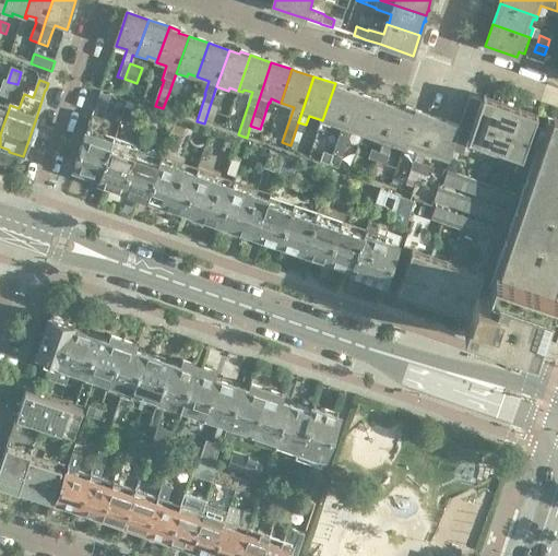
[(173,82),(169,92),(178,95),(181,85),(173,82)]
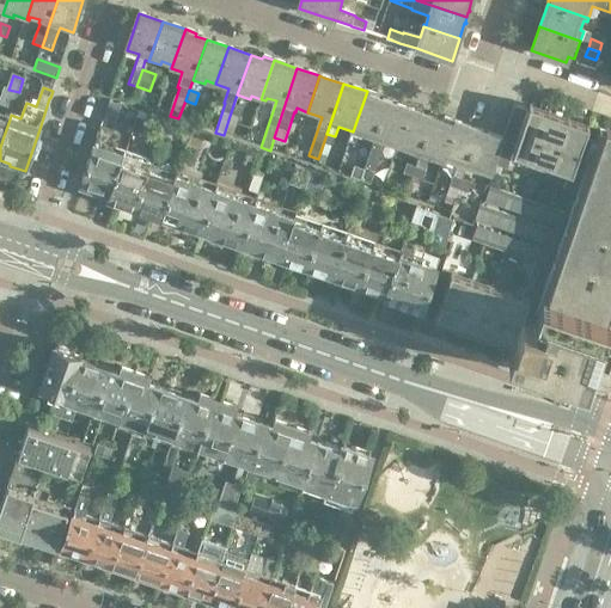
[(367,91),(353,131),(365,135),(364,139),(374,142),(374,139),(388,102),(378,98),(378,94),(367,91)]
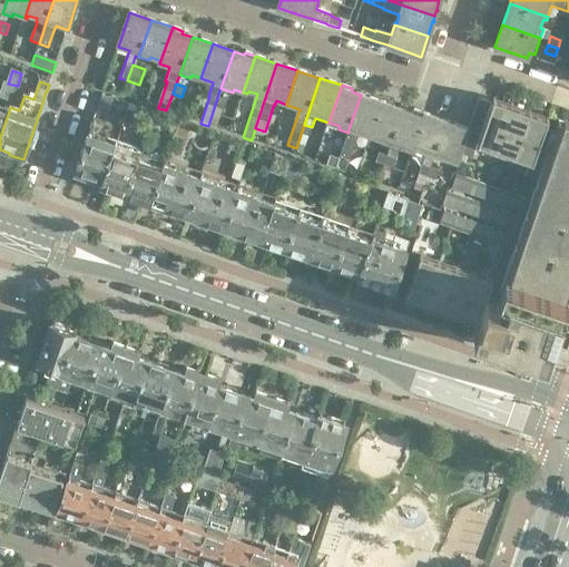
[(349,129),(349,133),(341,158),(337,168),(347,172),(360,133),(370,137),(382,101),(361,95),(349,129)]
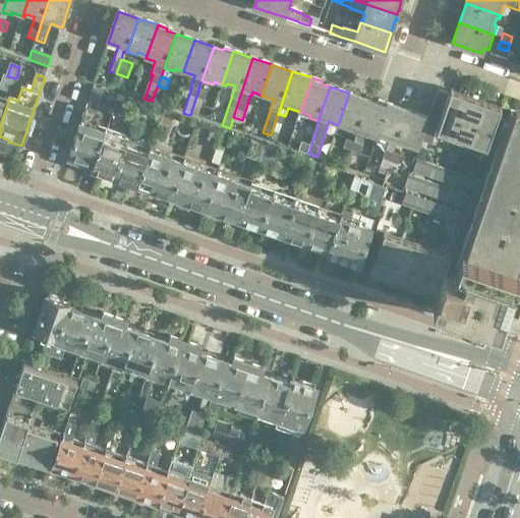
[(98,107),(103,92),(93,89),(92,92),(88,104),(98,107)]
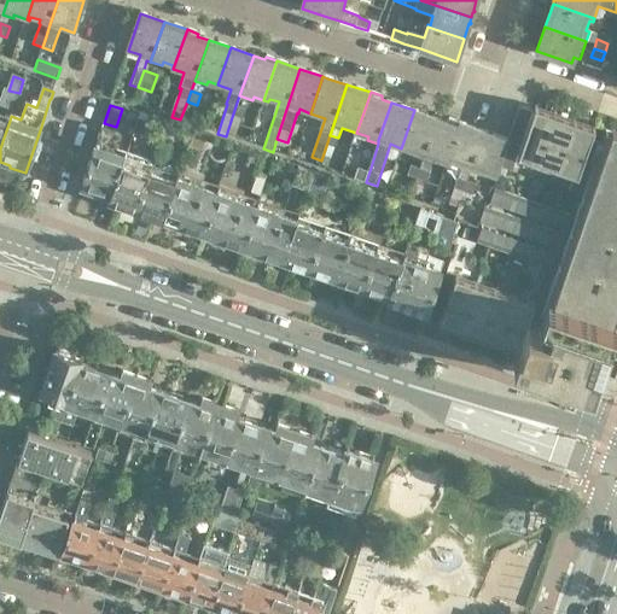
[(243,121),(248,110),(236,106),(232,117),(243,121)]
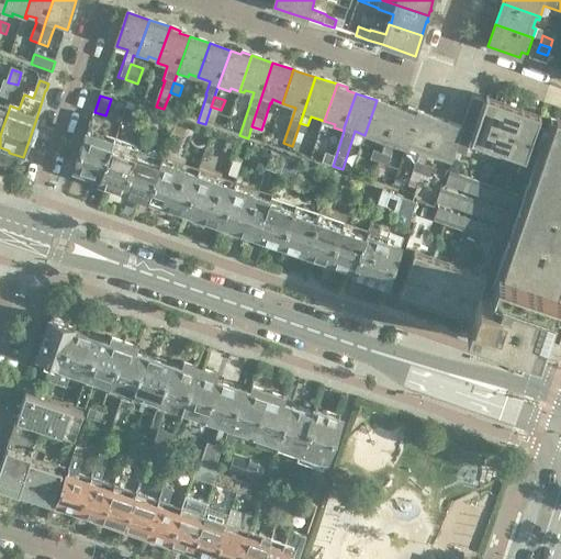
[(453,149),(467,154),(469,147),(482,107),(484,101),(472,97),(461,127),(453,149)]
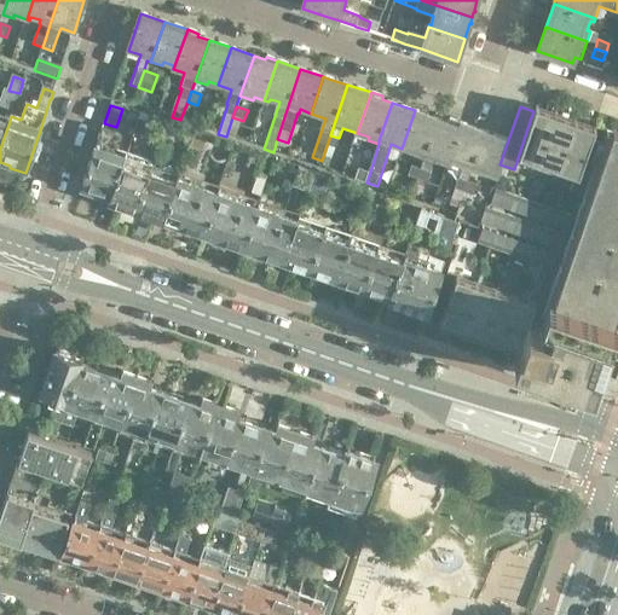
[(537,169),(556,114),(536,108),(535,112),(533,111),(531,117),(517,162),(537,169)]
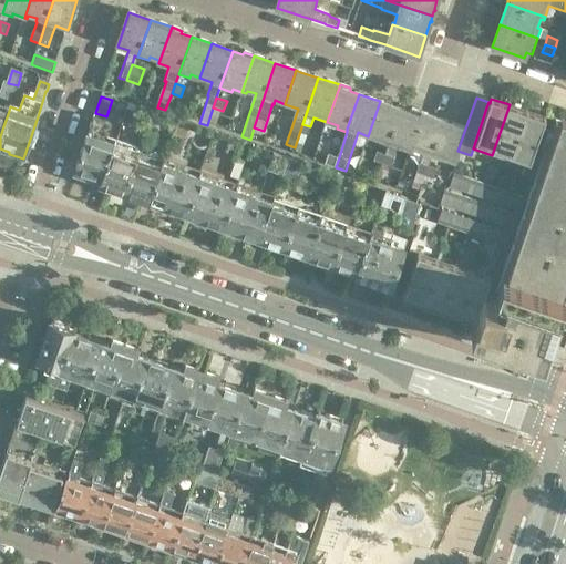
[(401,109),(380,101),(368,136),(379,140),(378,144),(388,147),(401,109)]
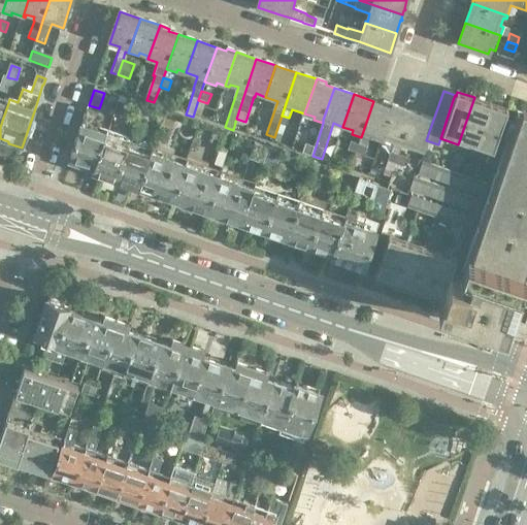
[(474,151),(491,103),(474,97),(458,144),(474,151)]
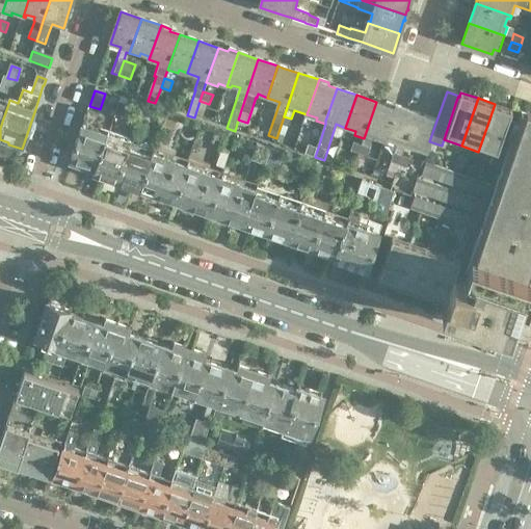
[(0,128),(3,118),(8,104),(0,101),(0,128)]
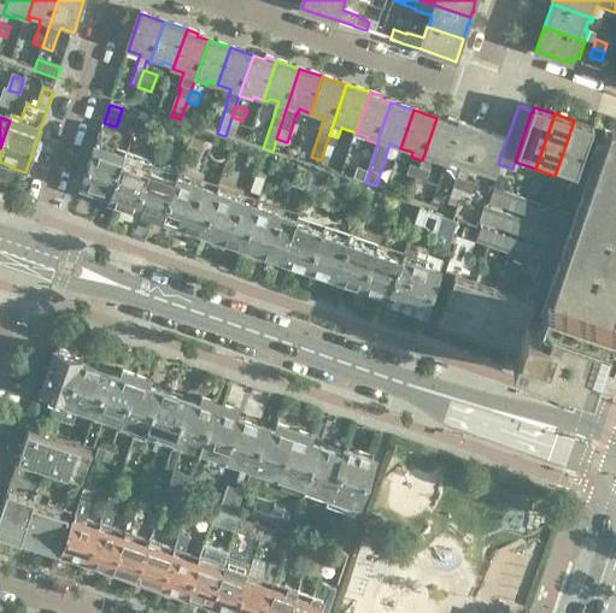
[(139,118),(134,133),(145,136),(150,122),(139,118)]
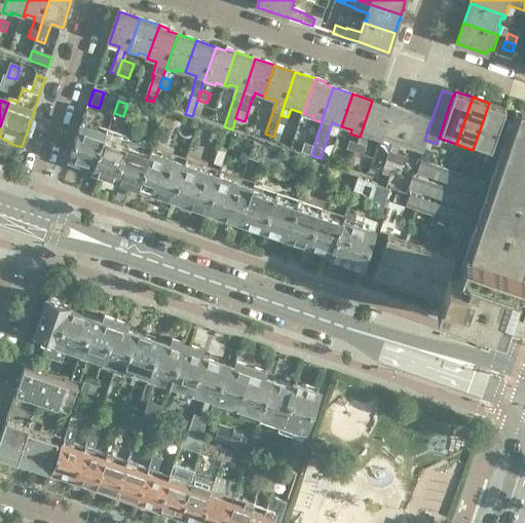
[(357,144),(352,152),(363,156),(371,136),(380,140),(392,105),(381,102),(381,104),(372,101),(361,133),(360,137),(357,144)]
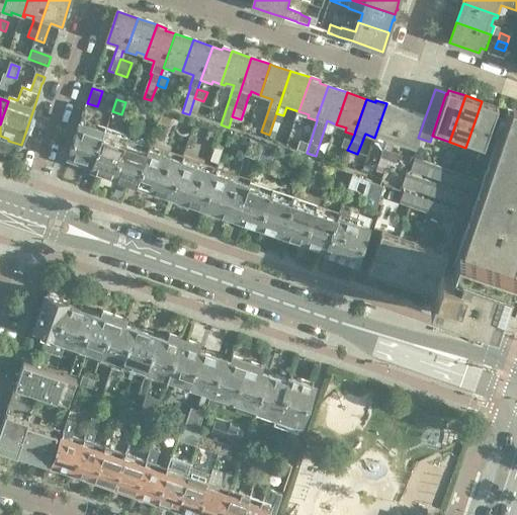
[(499,107),(482,101),(465,148),(483,154),(499,107)]
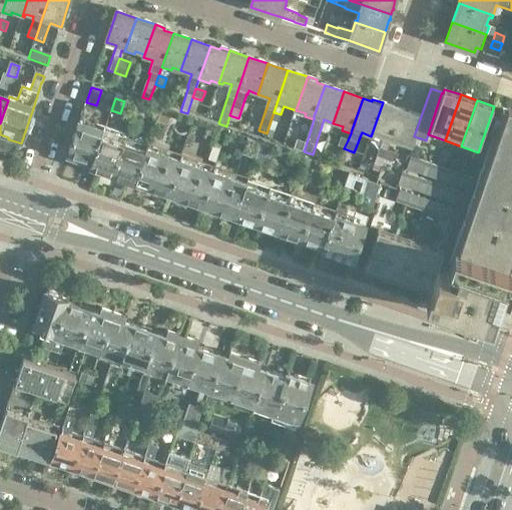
[(383,102),(371,136),(374,137),(375,134),(383,137),(382,137),(369,176),(377,179),(382,163),(389,142),(391,143),(392,140),(402,109),(383,102)]
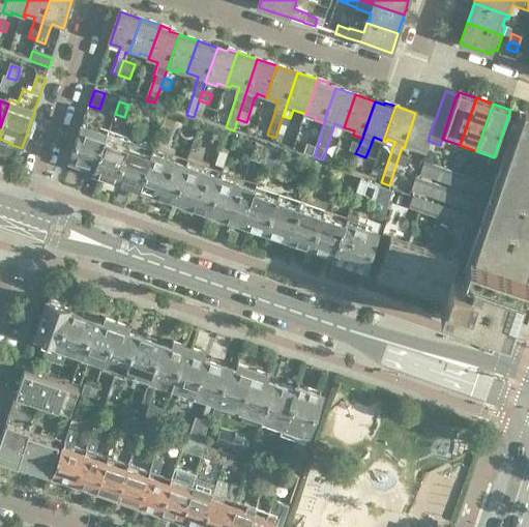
[(83,124),(69,162),(74,163),(72,166),(84,169),(84,167),(94,170),(108,134),(100,130),(105,117),(87,111),(83,124)]
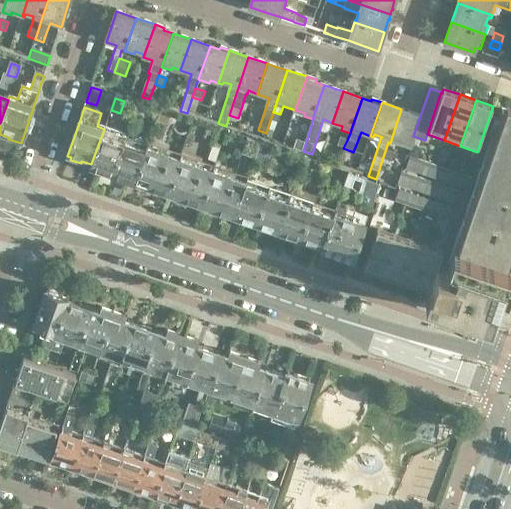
[(428,295),(436,298),(436,300),(433,306),(474,320),(476,314),(491,319),(501,290),(508,293),(510,286),(510,111),(502,108),(499,116),(495,115),(487,140),(491,141),(447,268),(439,265),(428,295)]
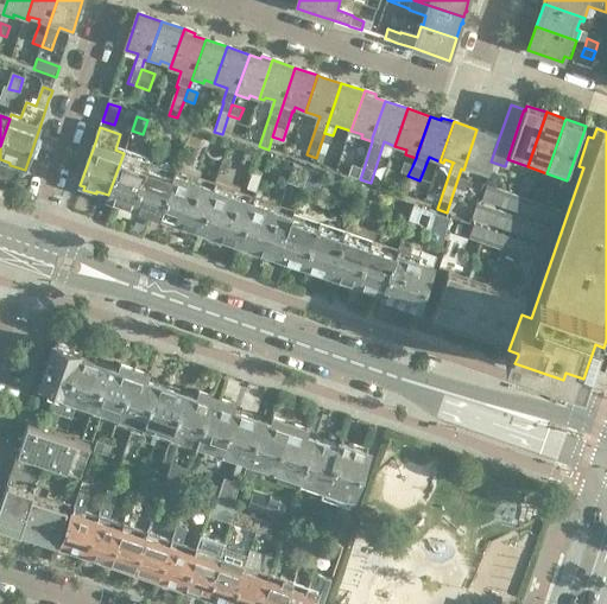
[(476,129),(465,166),(463,170),(473,172),(474,170),(481,172),(482,170),(487,171),(491,161),(499,138),(476,129)]
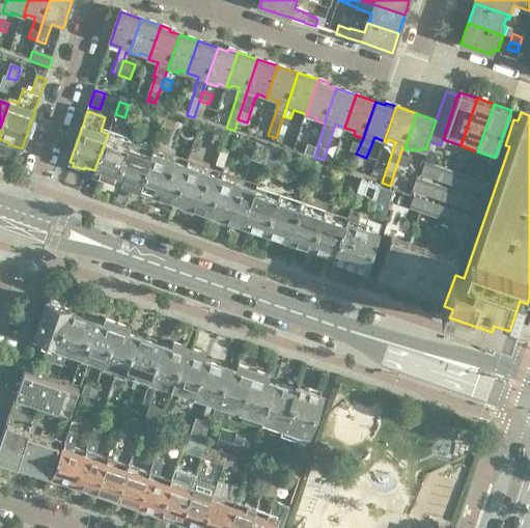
[(172,116),(165,114),(162,123),(169,126),(172,116)]
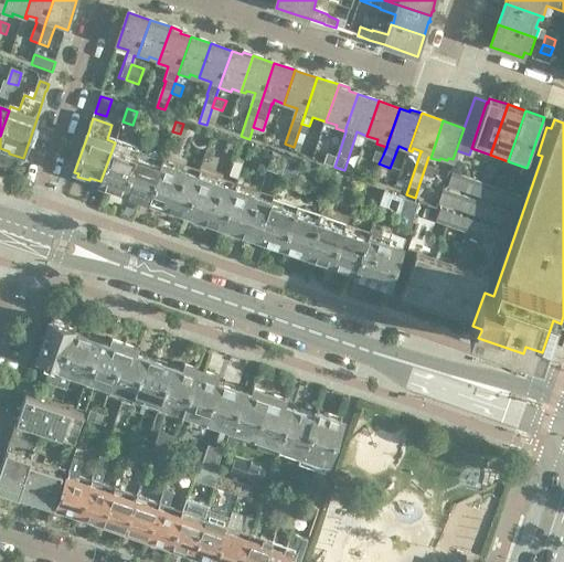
[(301,124),(298,134),(306,137),(309,126),(301,124)]
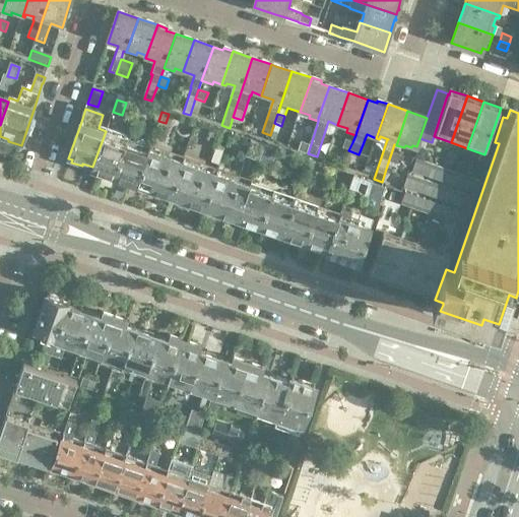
[(106,131),(92,167),(93,167),(92,170),(101,173),(101,175),(111,179),(112,176),(137,185),(150,149),(106,134),(107,131),(106,131)]
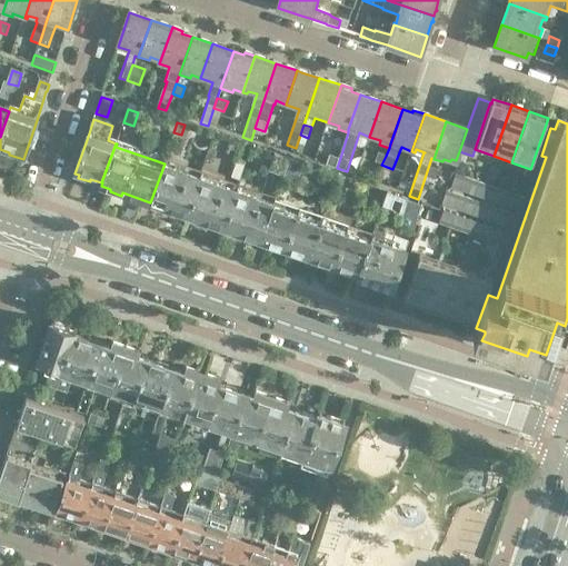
[(386,156),(376,152),(374,161),(381,165),(386,156)]
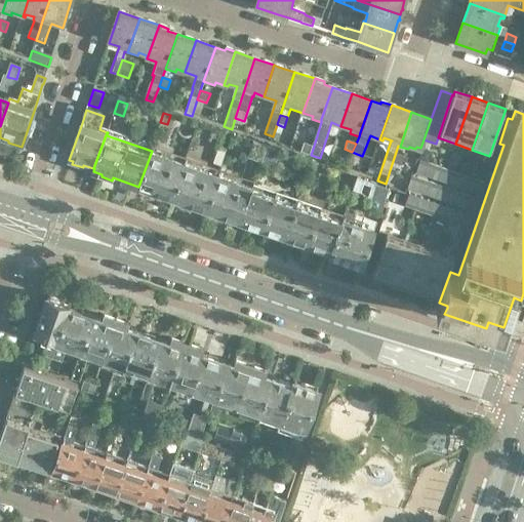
[(250,152),(248,159),(260,163),(263,156),(266,147),(259,145),(253,143),(250,152)]
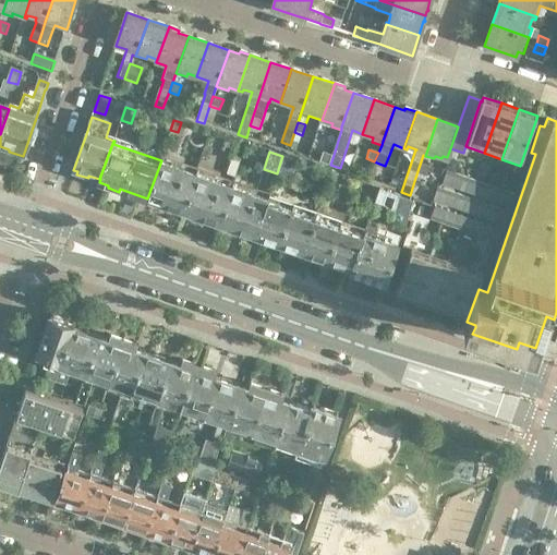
[(330,165),(334,155),(324,152),(321,161),(330,165)]
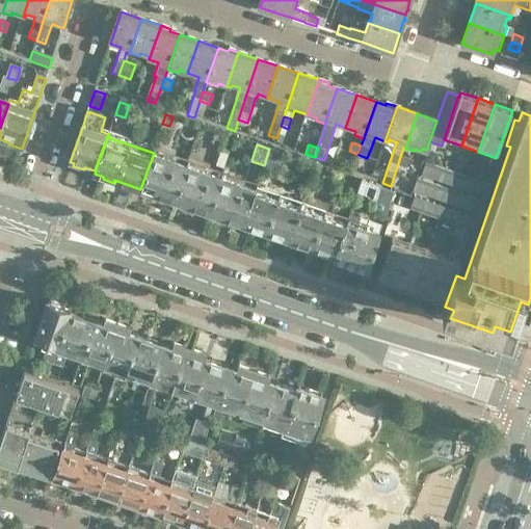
[(264,165),(263,167),(276,173),(283,154),(269,149),(266,158),(264,165)]
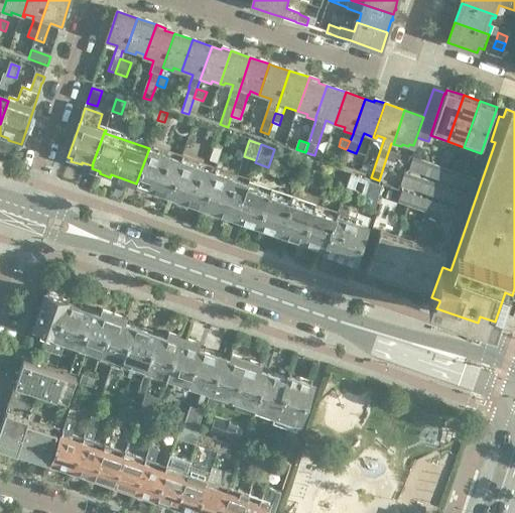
[(149,148),(136,183),(139,184),(138,186),(148,190),(149,187),(169,195),(181,159),(149,148)]
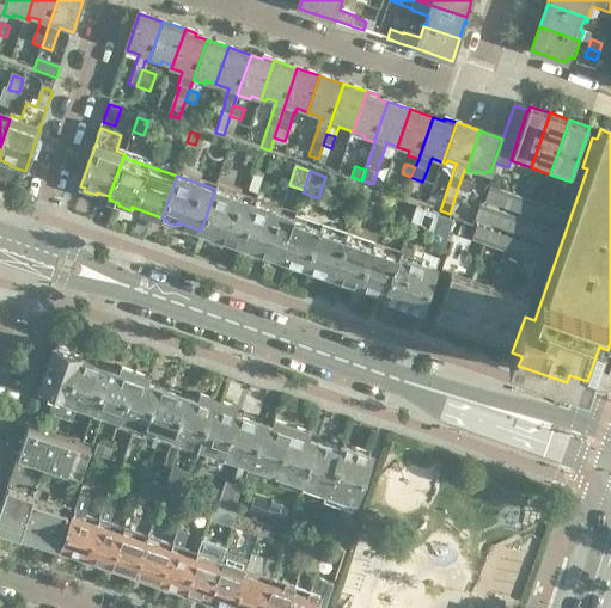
[(246,194),(256,196),(261,180),(251,177),(246,194)]
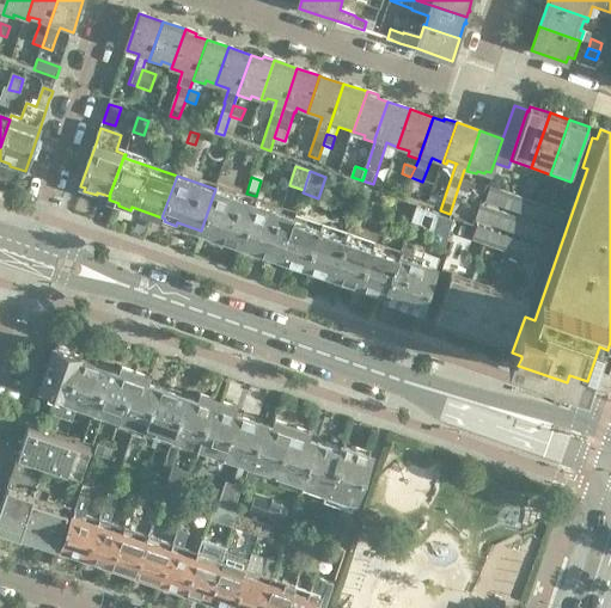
[(488,188),(490,188),(498,190),(500,191),(503,180),(492,177),(488,188)]
